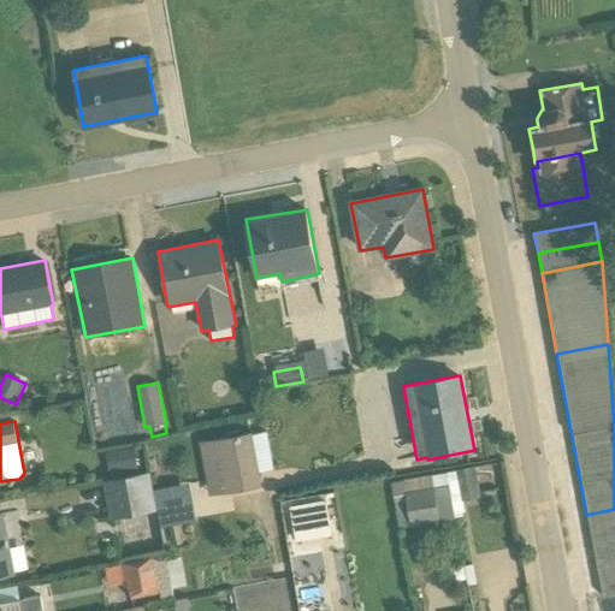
[(210,497),(261,486),(252,432),(199,442),(210,497)]
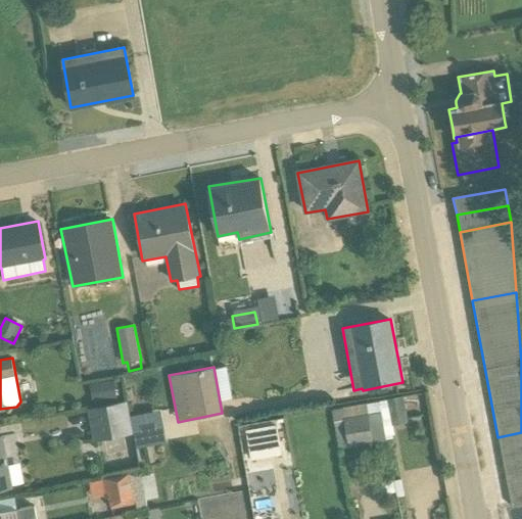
[(100,399),(115,396),(114,381),(98,384),(100,399)]
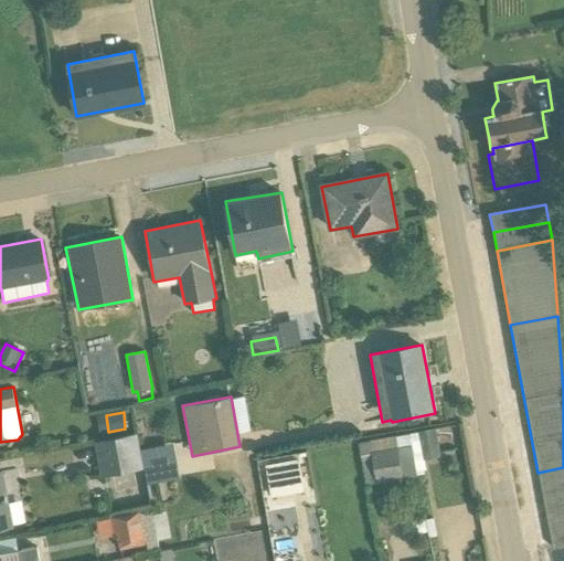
[(458,426),(436,430),(439,452),(448,451),(445,435),(459,433),(458,426)]
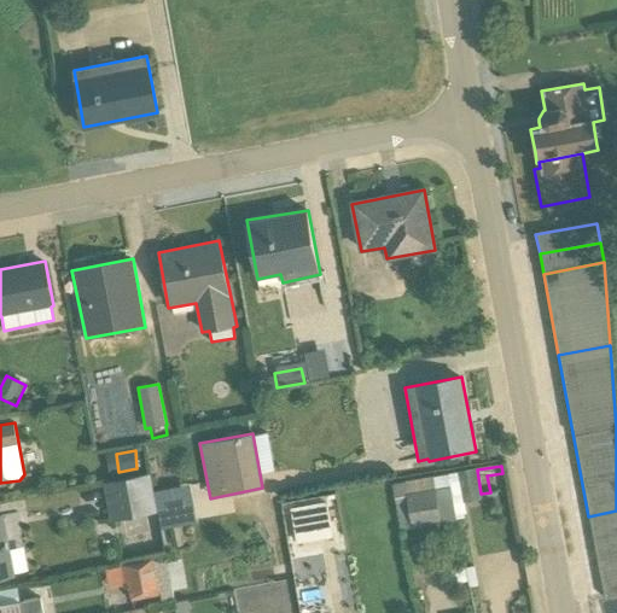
[(457,472),(458,474),(463,503),(482,500),(481,494),(477,470),(457,472)]
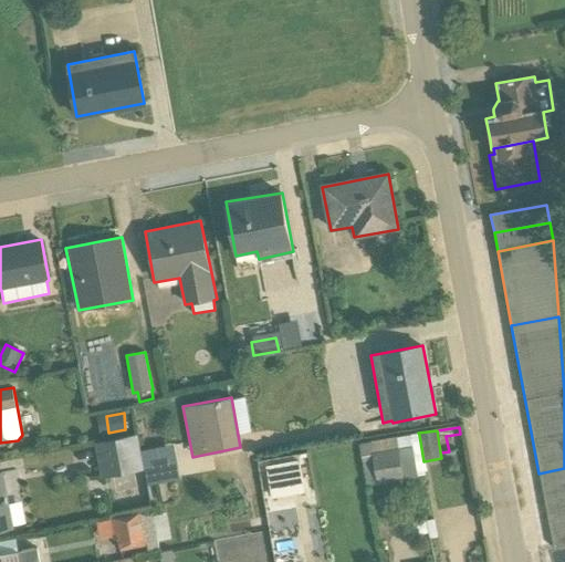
[(101,477),(144,469),(137,435),(95,443),(101,477)]
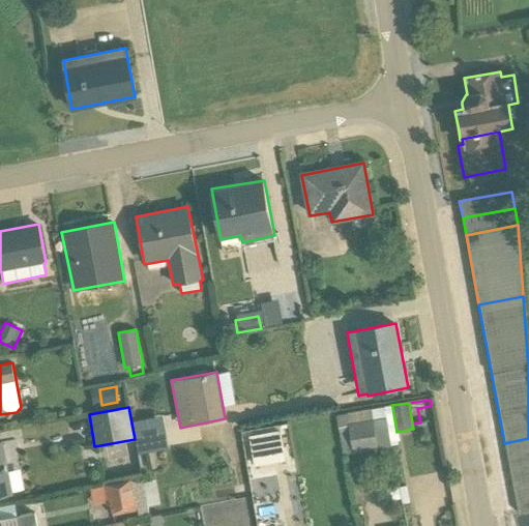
[(384,408),(386,420),(390,443),(399,442),(397,432),(392,407),(384,408)]
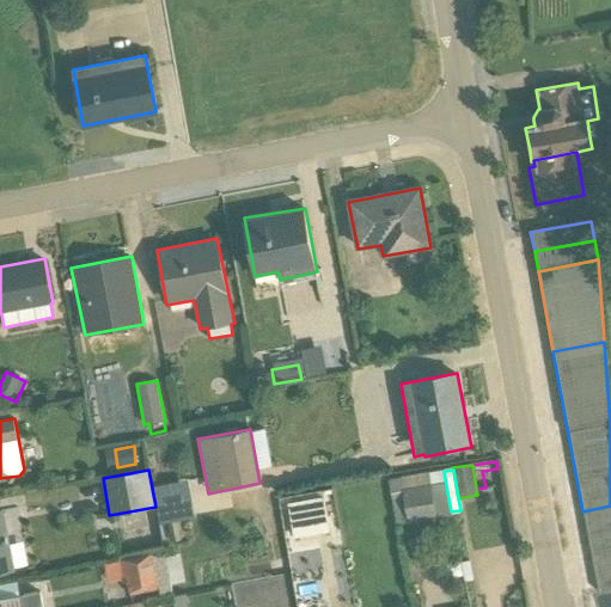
[(395,526),(437,520),(432,486),(446,485),(444,471),(385,478),(395,526)]
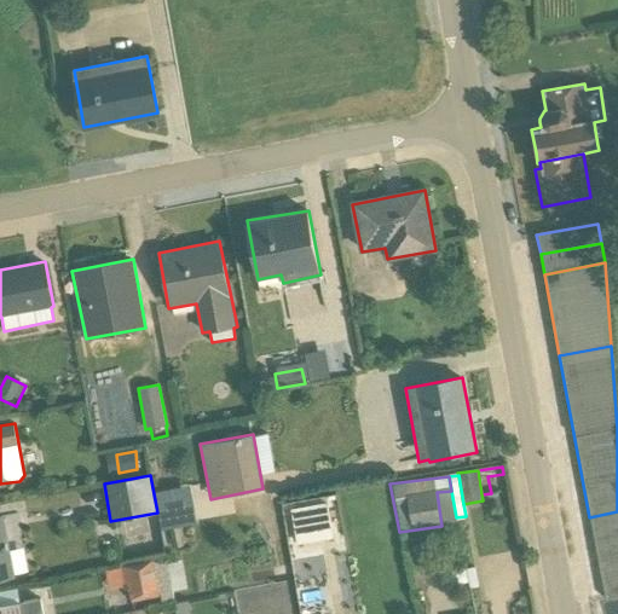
[(171,525),(190,521),(185,500),(166,505),(171,525)]
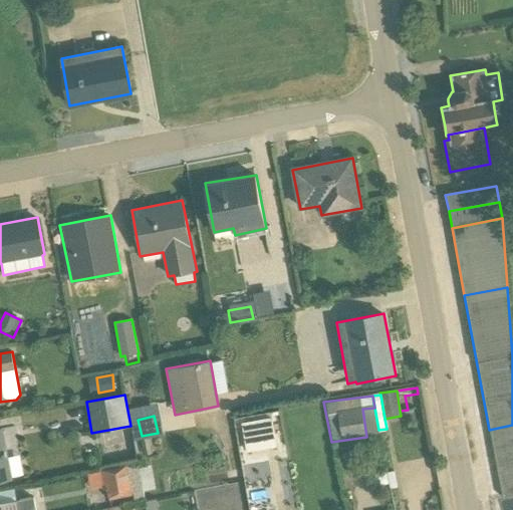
[(246,452),(277,447),(272,419),(242,424),(246,452)]
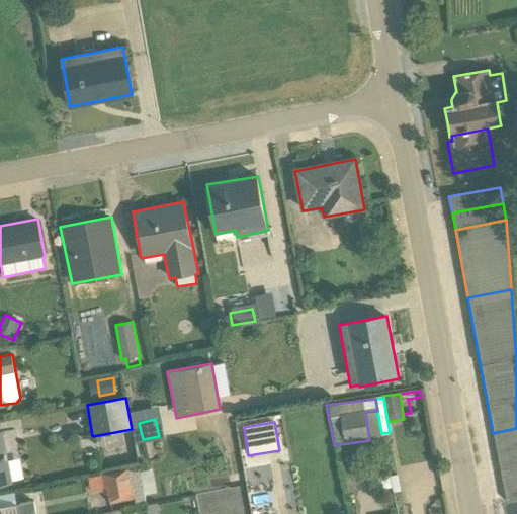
[(516,428),(493,433),(506,502),(516,500),(516,428)]
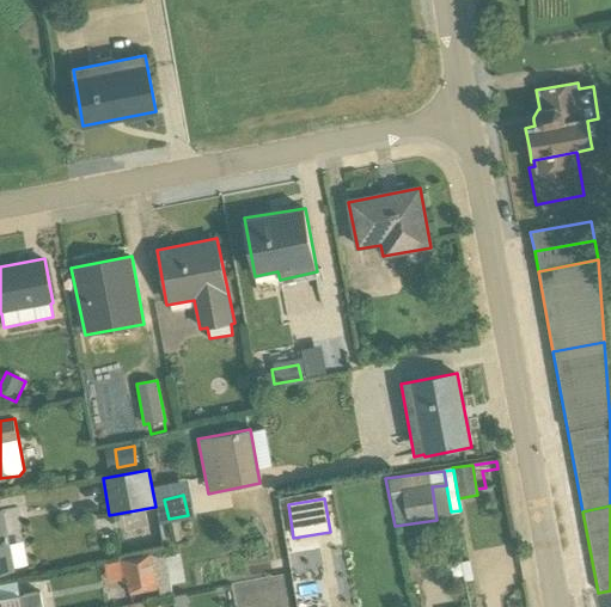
[(0,572),(16,570),(4,509),(0,509),(0,572)]
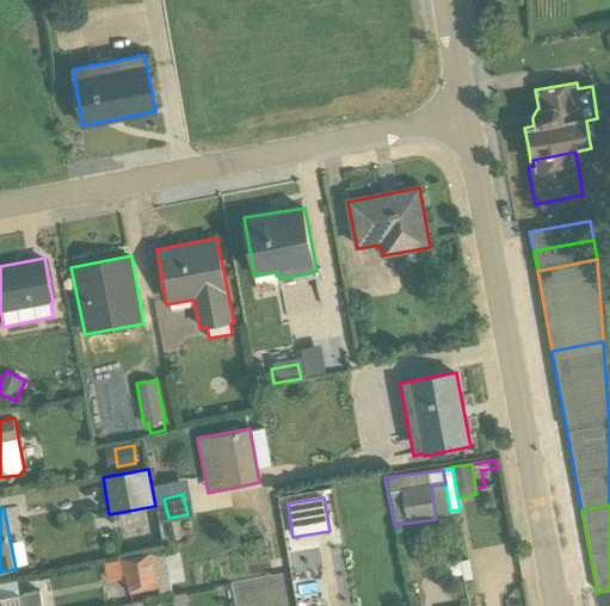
[(159,594),(173,592),(171,583),(166,557),(162,550),(118,560),(119,564),(108,567),(110,580),(125,576),(130,594),(158,588),(159,594)]
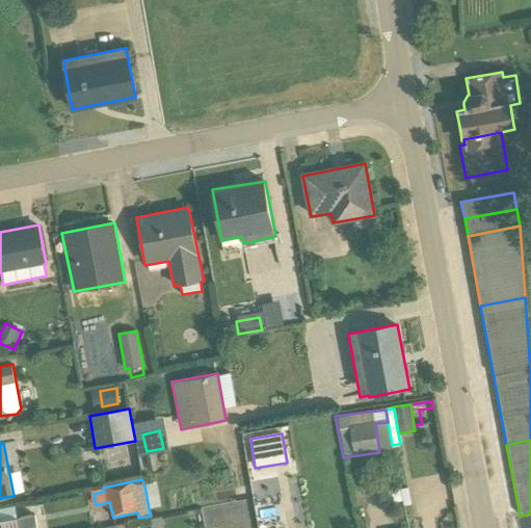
[(144,485),(149,508),(160,506),(156,482),(144,485)]
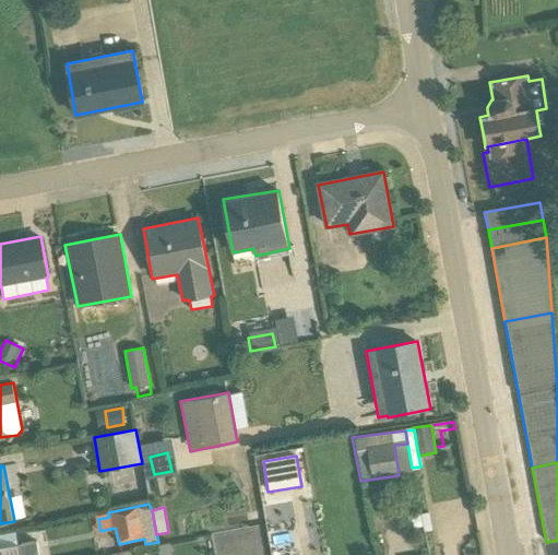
[(422,517),(423,527),(423,528),(430,527),(428,516),(422,517)]
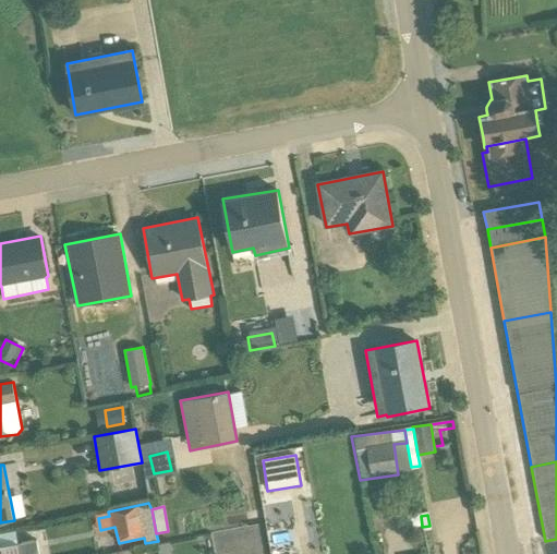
[(406,529),(422,526),(421,516),(420,516),(403,519),(406,529)]
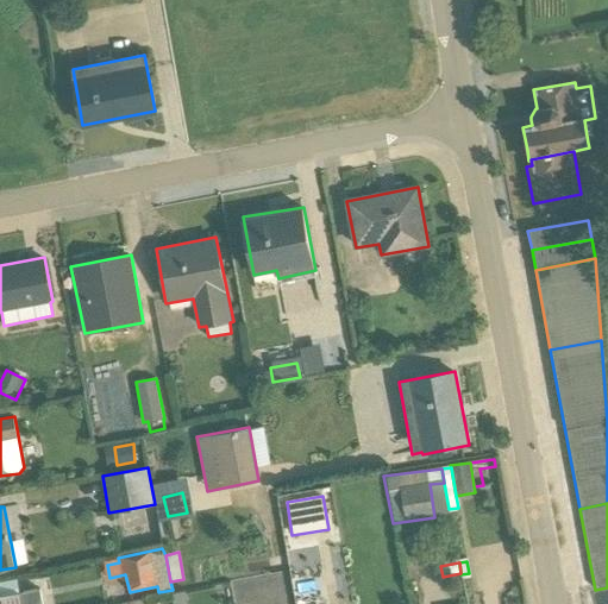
[(0,597),(19,593),(17,579),(0,582),(0,597)]
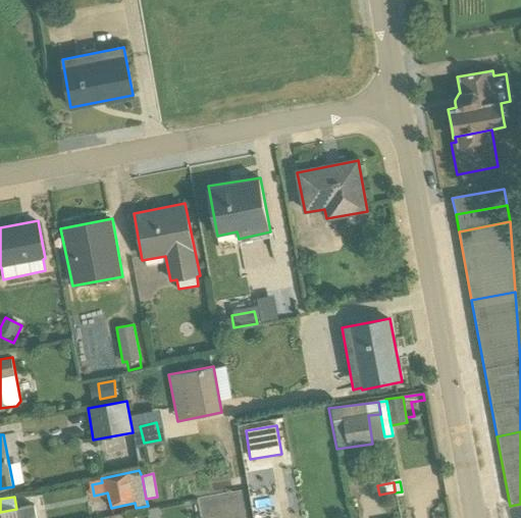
[(35,517),(34,506),(16,509),(0,512),(0,517),(35,517)]
